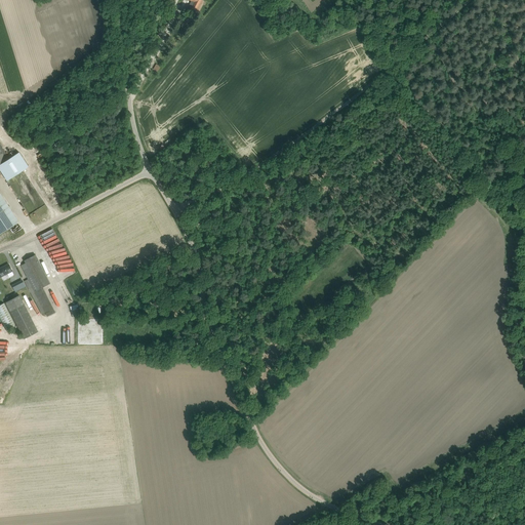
[(197,13),(204,0),(190,0),(192,1),(188,9),(197,13)]
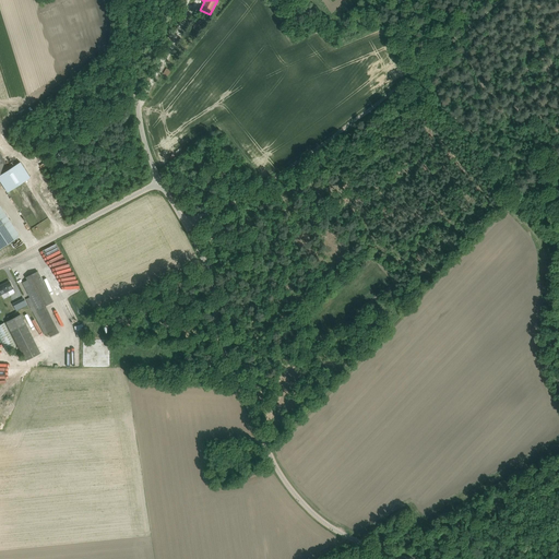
[(0,181),(7,192),(30,178),(6,140),(0,142),(0,181)]
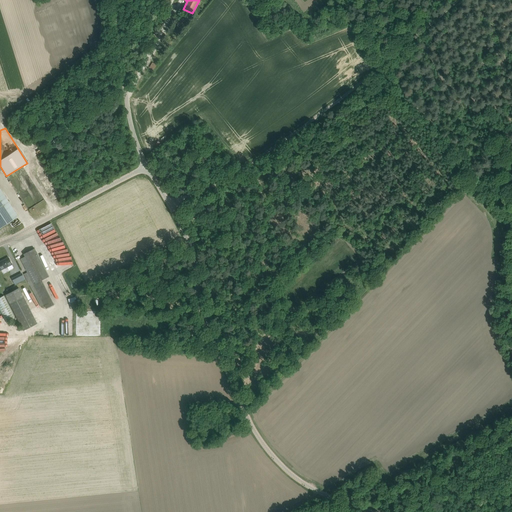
[(0,188),(0,228),(18,216),(0,188)]
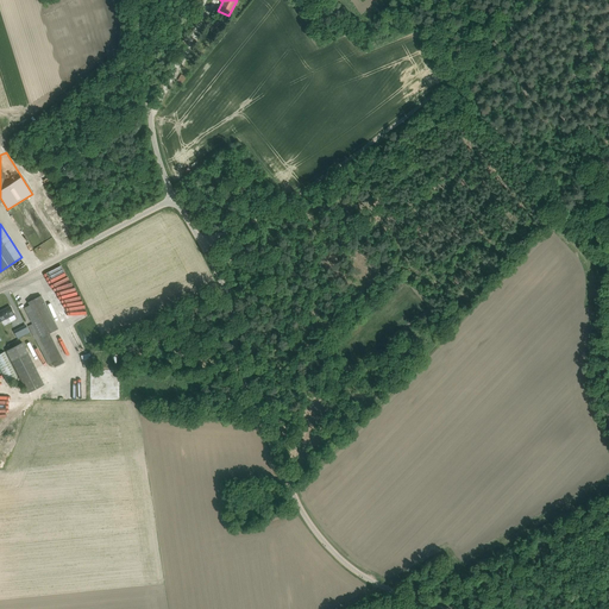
[(52,283),(54,286),(69,280),(68,276),(52,283)]
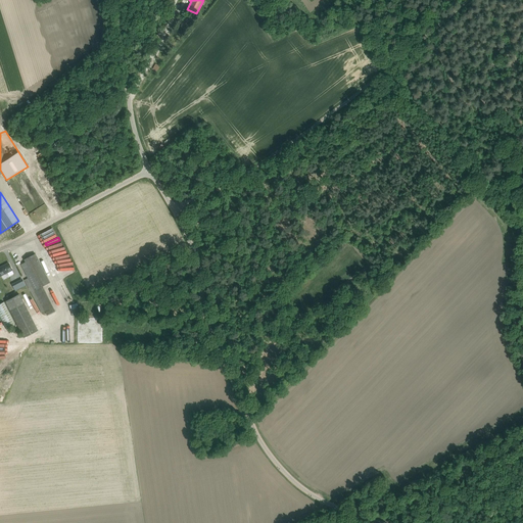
[(45,311),(35,290),(42,286),(50,282),(35,253),(25,259),(26,262),(21,265),(29,279),(25,281),(41,313),(45,311)]
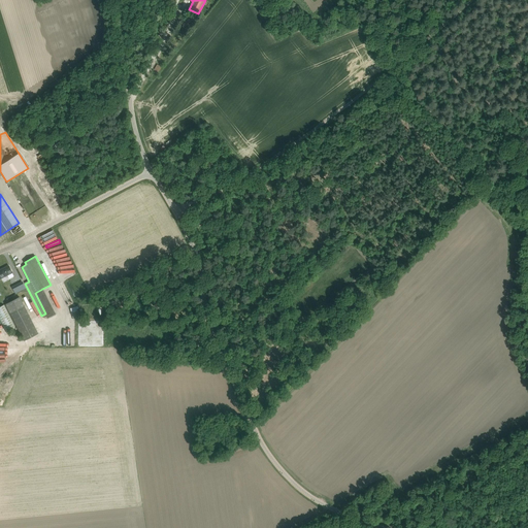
[(0,269),(0,278),(1,278),(12,272),(8,265),(0,269)]
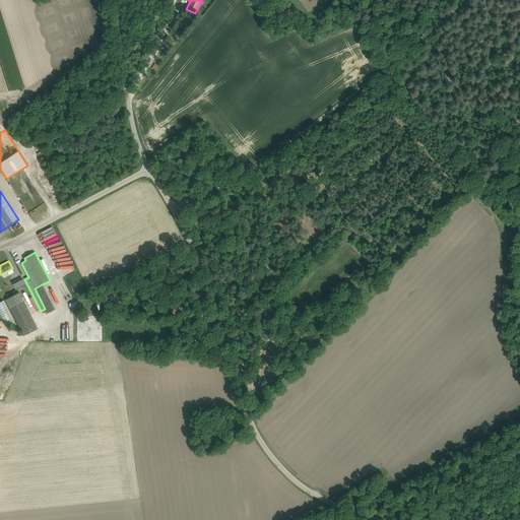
[(38,328),(24,301),(19,293),(6,300),(10,308),(24,335),(38,328)]
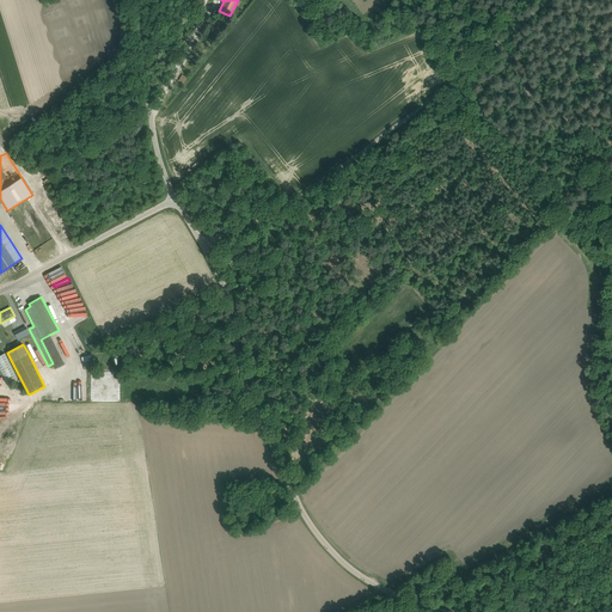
[(81,357),(86,372),(95,368),(91,354),(81,357)]
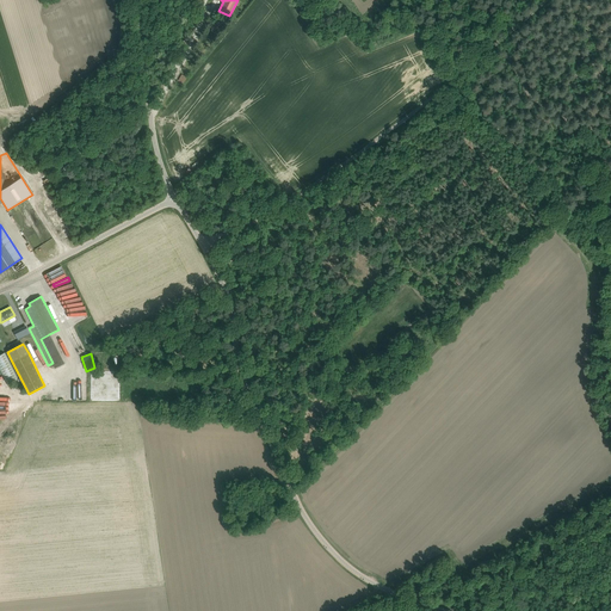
[(0,409),(8,411),(8,406),(11,406),(11,399),(0,397),(0,409)]
